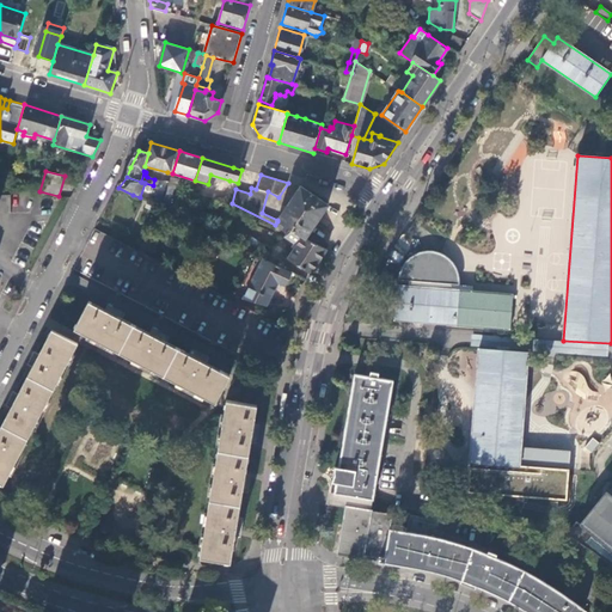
[(177,179),(171,177),(170,182),(164,204),(169,206),(177,179)]
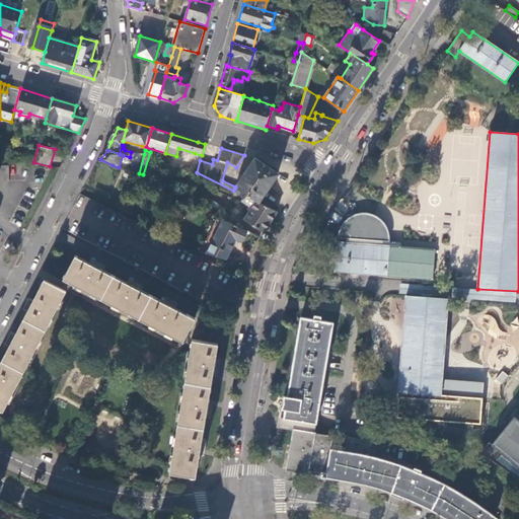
[(139,173),(144,154),(140,153),(139,154),(138,154),(133,171),(139,173)]
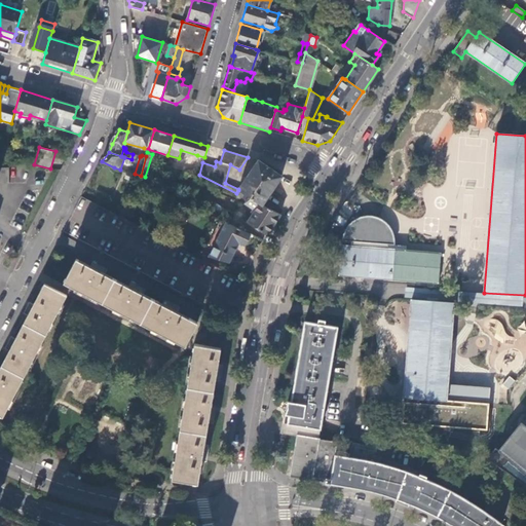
[(282,176),(258,160),(238,189),(238,190),(259,204),(262,205),(282,176)]
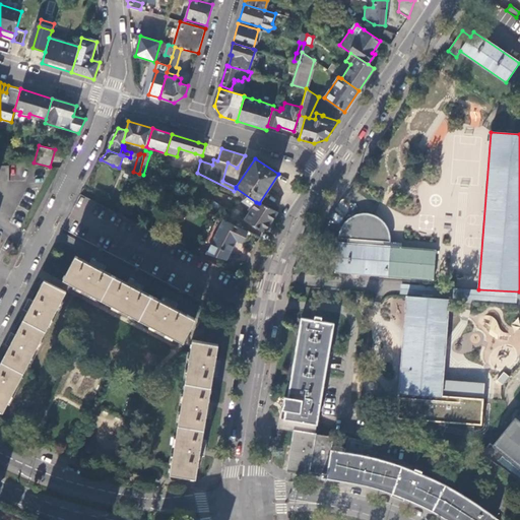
[(0,181),(8,181),(8,166),(0,166),(0,181)]
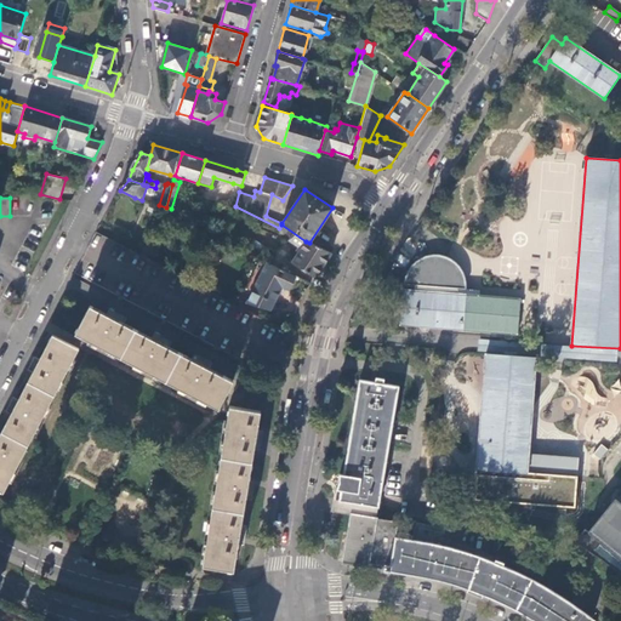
[(192,208),(194,199),(189,198),(188,203),(184,201),(182,209),(188,214),(192,208)]
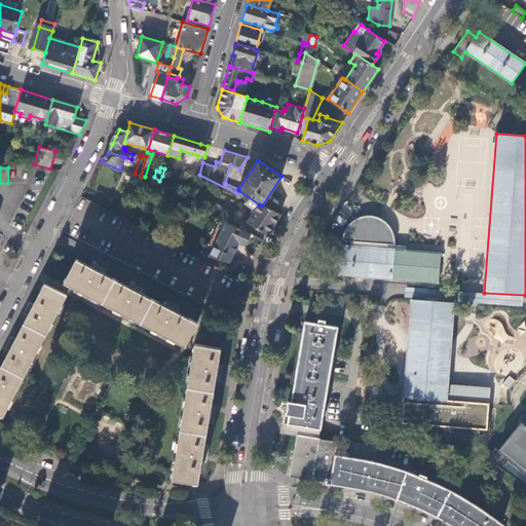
[(81,196),(63,231),(97,249),(115,214),(81,196)]
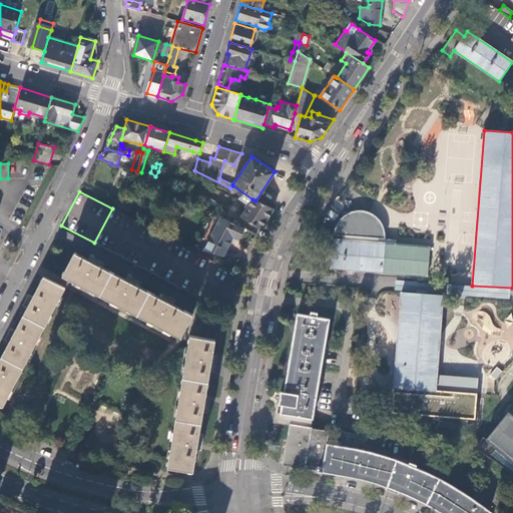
[(241,216),(261,228),(274,209),(255,200),(252,199),(248,204),(247,206),(241,216)]
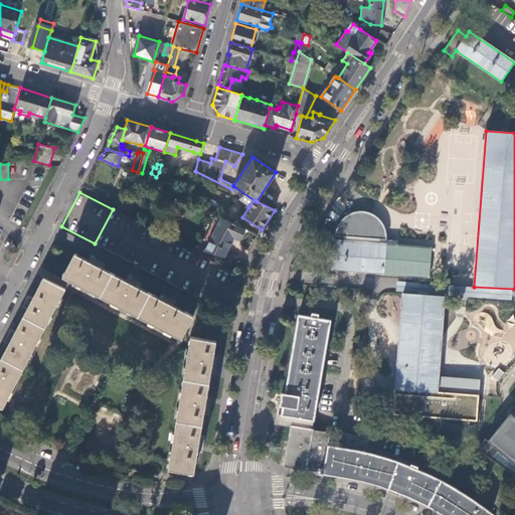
[(120,203),(116,211),(127,217),(131,209),(120,203)]
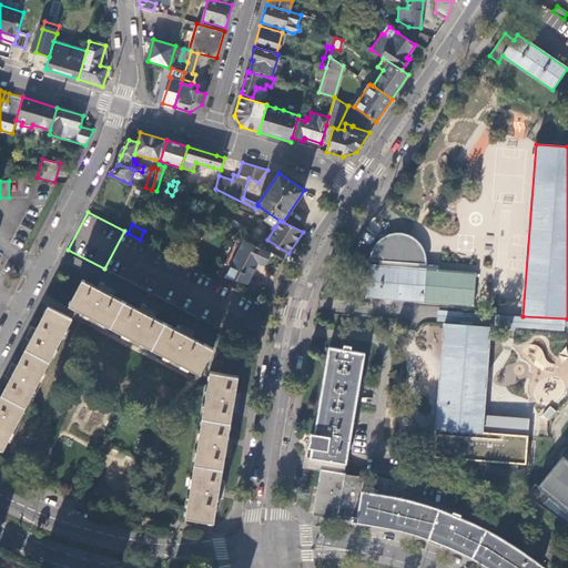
[(159,231),(165,233),(168,226),(161,224),(159,231)]
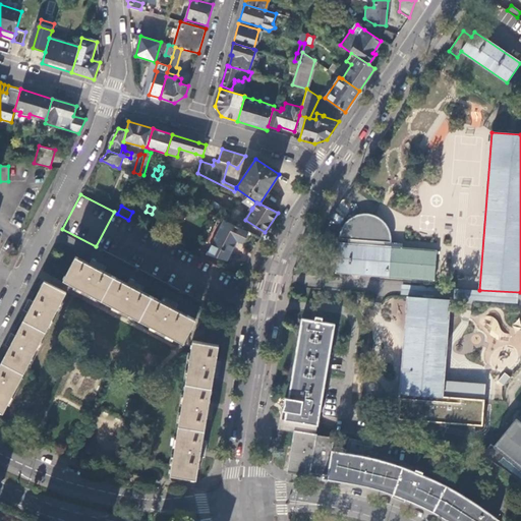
[(117,214),(114,212),(96,246),(162,281),(180,246),(128,220),(117,214)]
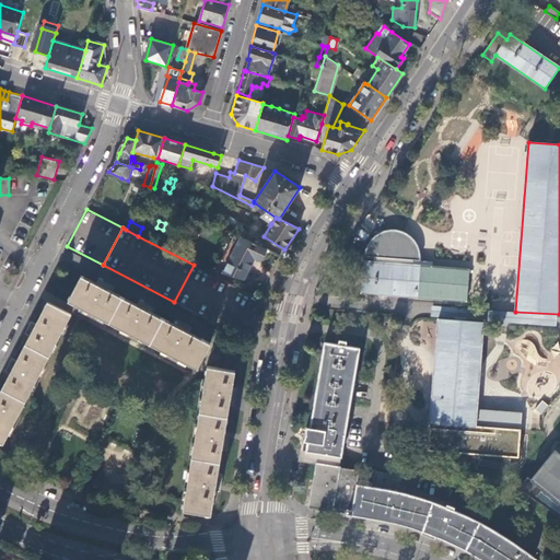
[(359,228),(353,235),(365,243),(371,235),(359,228)]
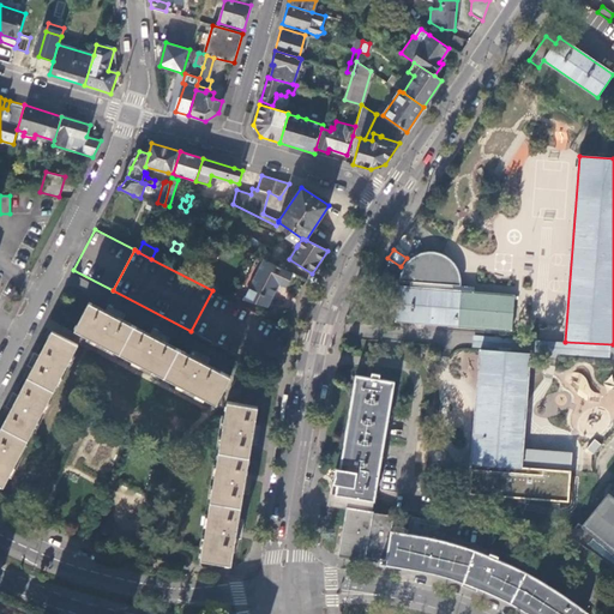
[(512,331),(515,296),(453,292),(453,286),(461,287),(461,276),(457,269),(453,263),(447,258),(440,254),(433,253),(425,253),(417,256),(414,257),(408,262),(404,269),(401,275),(399,281),(410,282),(410,288),(398,287),(396,321),(512,331)]
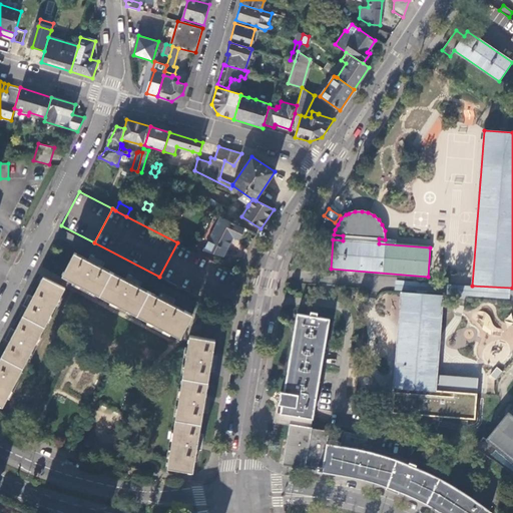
[(208,239),(220,216),(214,213),(202,236),(208,239)]
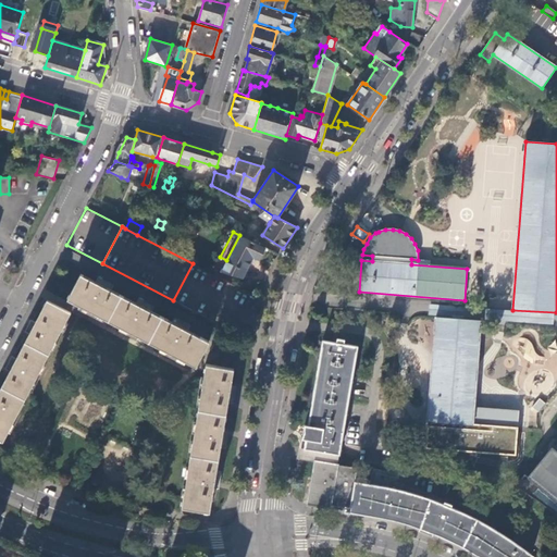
[(213,269),(242,279),(252,257),(258,260),(265,248),(239,235),(226,260),(220,257),(213,269)]
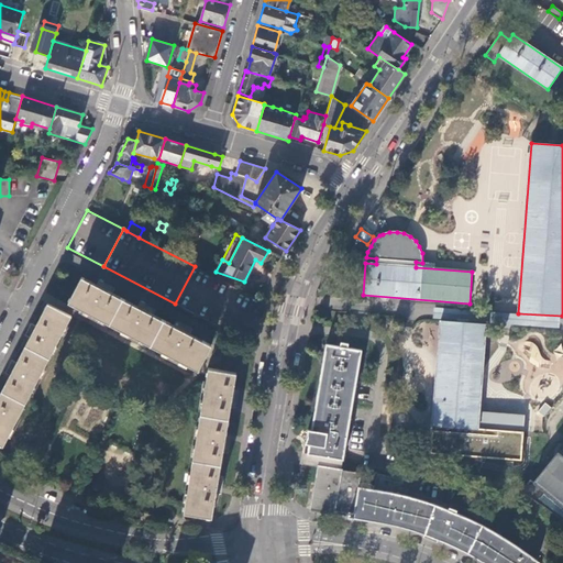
[(245,341),(265,304),(195,266),(175,304),(245,341)]
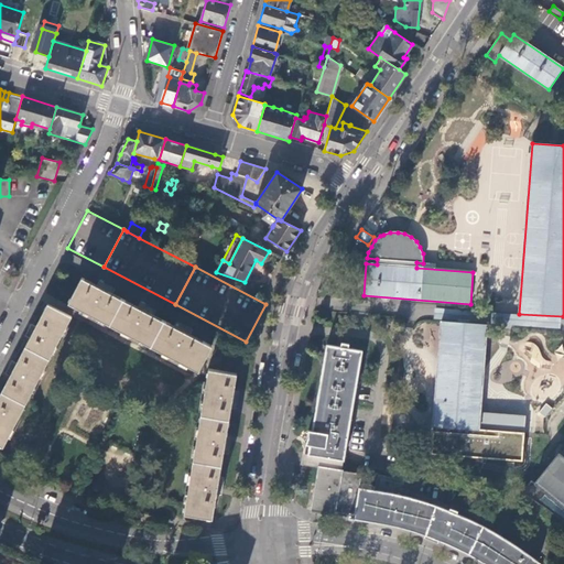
[(97,285),(95,284),(82,277),(68,303),(77,307),(198,371),(213,346),(190,334),(192,329),(176,322),(174,326),(153,315),(156,311),(140,302),(138,306),(112,293),(115,289),(99,281),(97,285)]
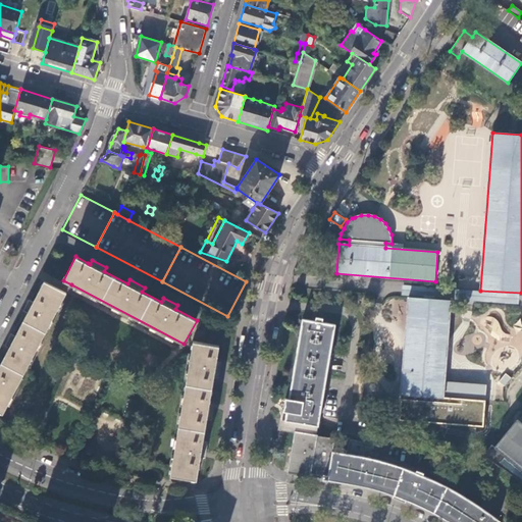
[(66,294),(59,290),(44,281),(34,302),(29,299),(22,310),(28,313),(15,336),(10,333),(4,347),(9,349),(0,365),(0,413),(3,415),(66,294)]
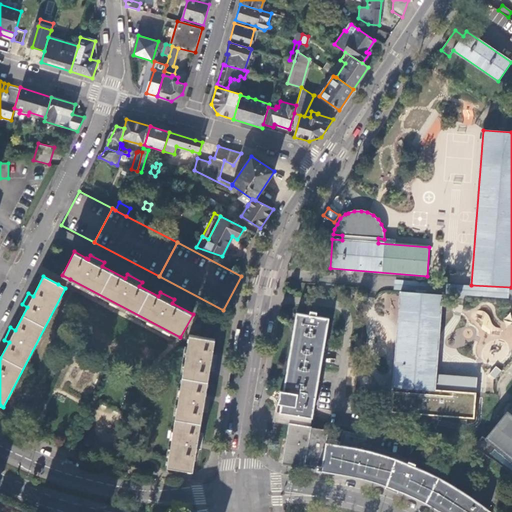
[(394,387),(434,391),(435,383),(441,295),(401,292),(394,387)]
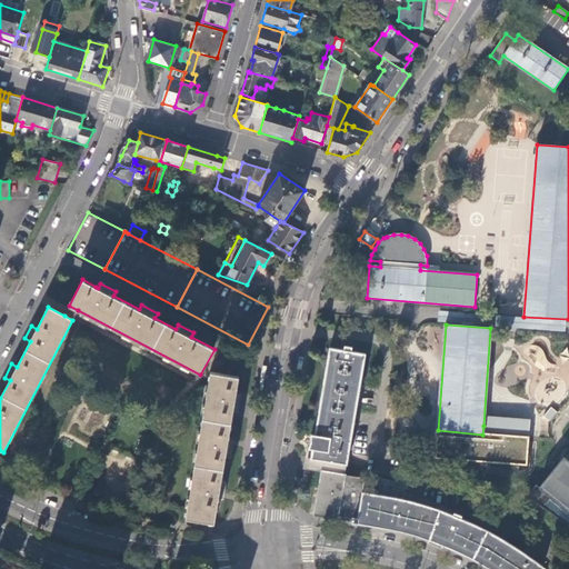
[(322,472),(315,516),(332,519),(333,516),(352,519),(352,522),(383,528),(398,530),(423,538),(433,540),(446,546),(479,561),(489,567),(491,568),(540,568),(543,567),(527,555),(501,538),(479,526),(461,518),(462,516),(455,512),(453,515),(429,507),(406,500),(382,495),(362,492),(365,478),(346,475),(366,355),(351,352),(351,348),(345,347),(343,351),(329,348),(316,436),(311,435),(309,448),(313,449),(311,459),(315,459),(312,470),(322,472)]
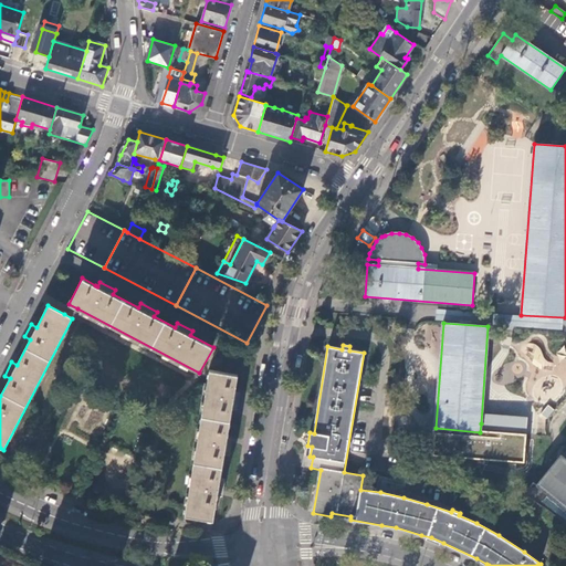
[(185,515),(212,520),(217,496),(222,496),(226,479),(220,479),(224,454),(229,456),(232,438),(227,437),(232,409),(237,410),(240,392),(234,391),(238,375),(209,370),(185,515)]
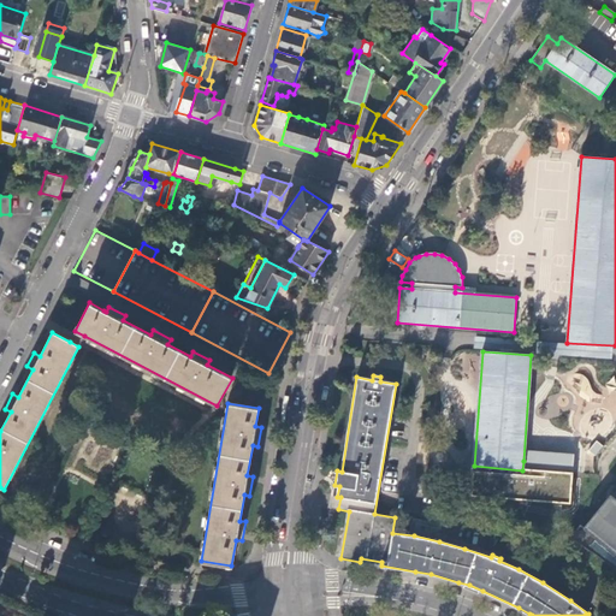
[(590,450),(597,455),(602,445),(594,440),(590,450)]
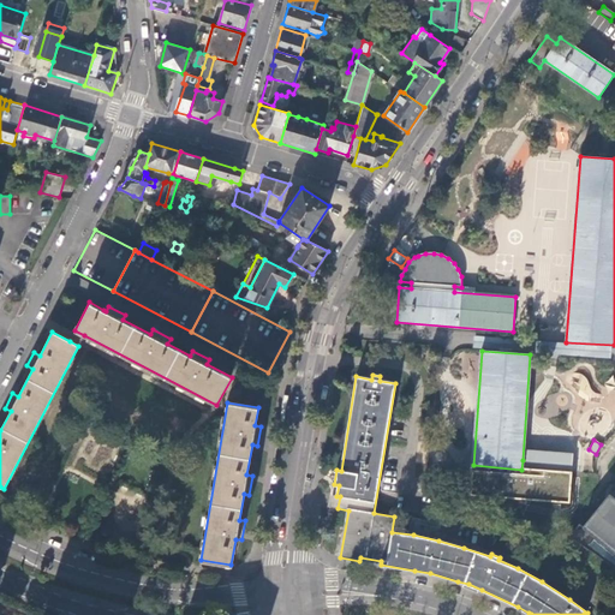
[(521,470),(473,465),(472,477),(477,481),(482,482),(491,485),(502,485),(512,484),(517,483),(525,478),(535,471),(523,460),(521,470)]
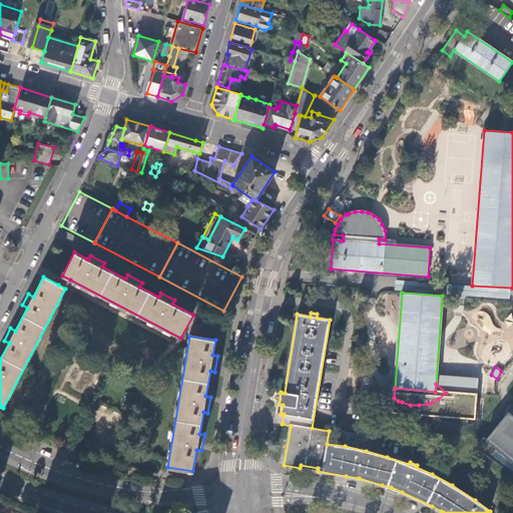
[(512,409),(509,414),(505,410),(498,419),(501,422),(486,440),(484,438),(474,449),(480,452),(512,474),(512,409)]
